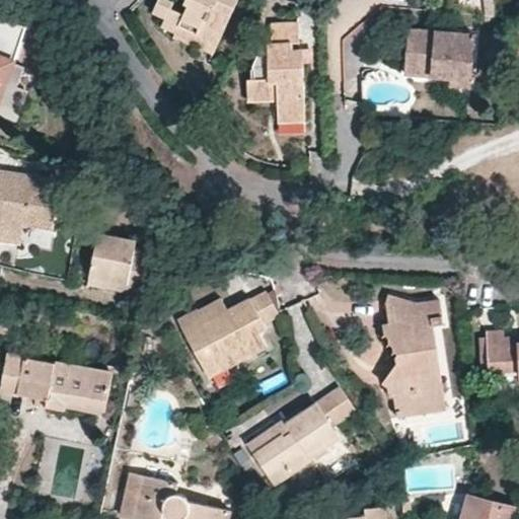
[(191,0),(184,14),(171,9),(173,2),(167,0),(159,0),(154,12),(166,18),(163,26),(177,32),(180,27),(218,44),(239,0),(238,0),(191,0)]
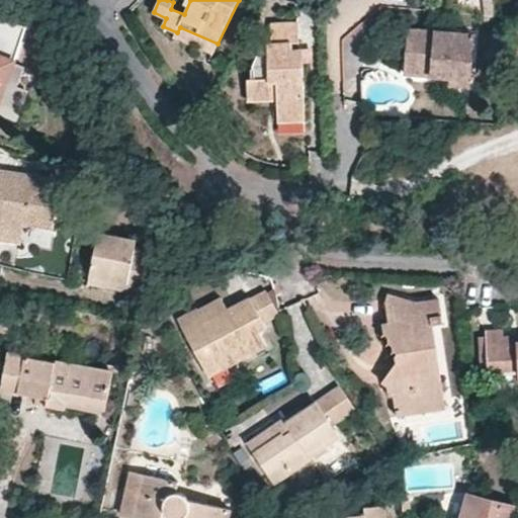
[(0,18),(0,57),(13,62),(28,68),(41,29),(0,18)]
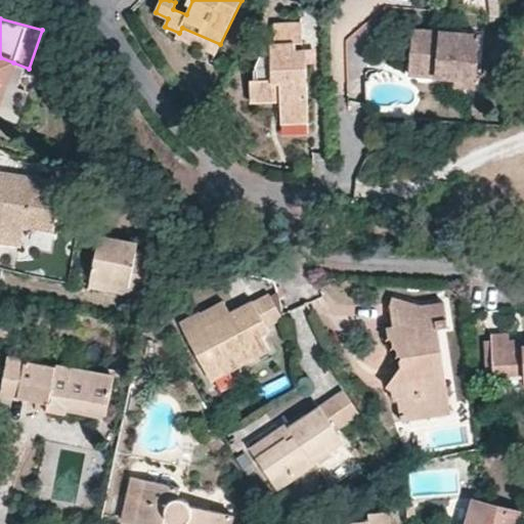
[(273,91),(281,90),(281,102),(282,114),(309,114),(308,83),(304,80),(308,76),(307,52),(297,50),(297,45),(303,45),(303,24),(276,24),(276,43),(272,44),(272,52),(263,52),(257,69),(257,81),(251,81),(251,102),(273,101),(273,91)]
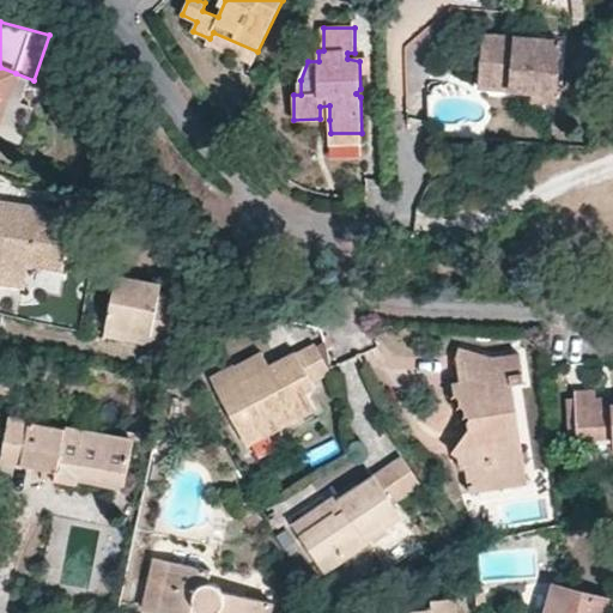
[(210,38),(208,44),(237,58),(254,64),(258,52),(213,32),(210,38)]
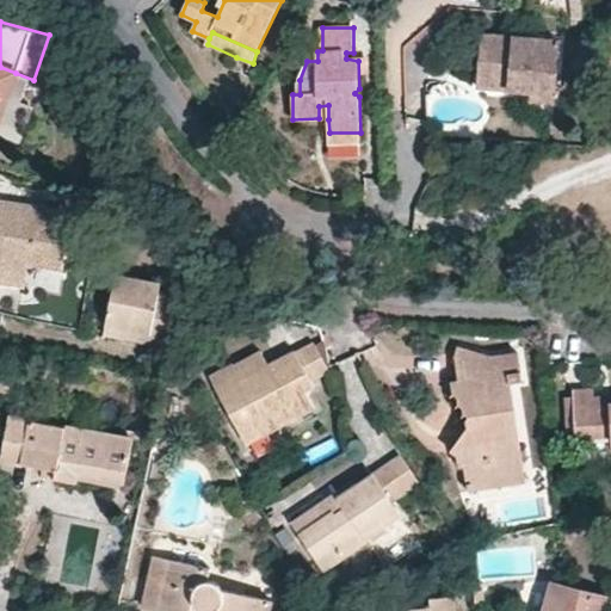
[(513,88),(513,81),(535,82),(534,90),(534,102),(557,104),(562,39),(486,34),(481,86),(513,88)]
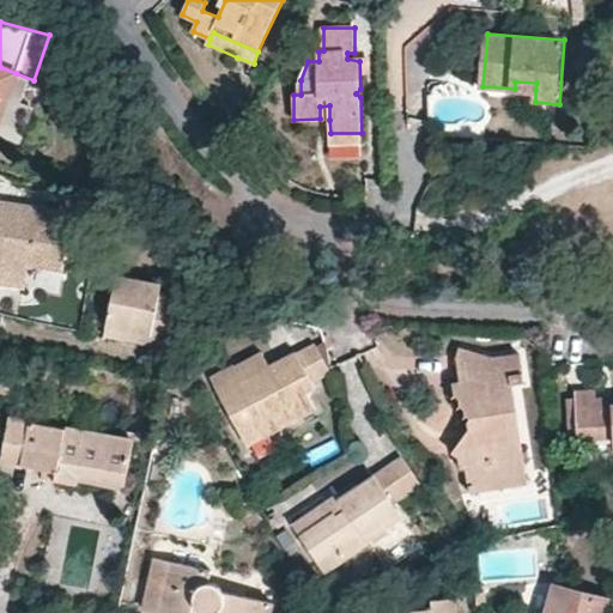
[(0,67),(0,87),(8,91),(16,73),(0,67)]
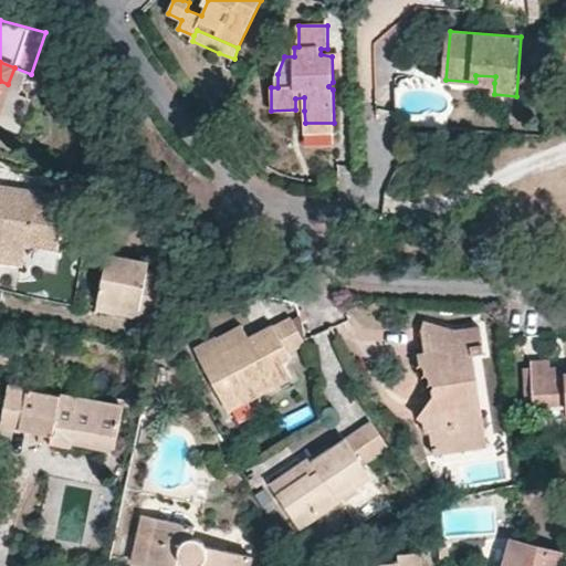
[(334,133),(334,123),(305,123),(305,133),(334,133)]
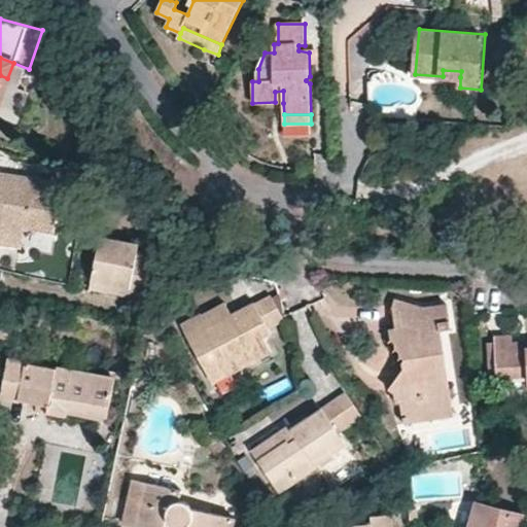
[(0,243),(21,247),(25,227),(54,233),(63,182),(3,173),(0,171),(0,203),(4,205),(4,214),(0,212),(0,243)]
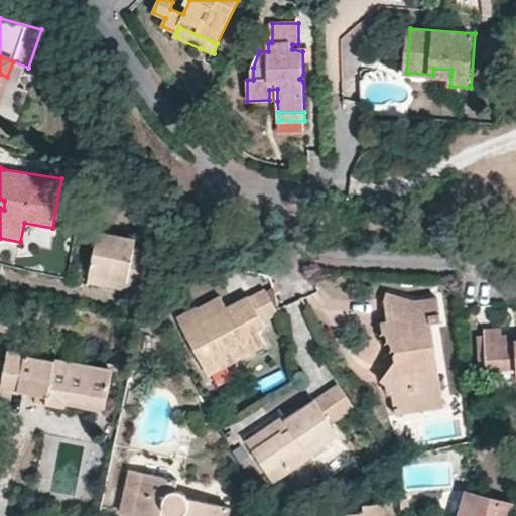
[(24,223),(20,242),(50,247),(52,228),(24,223)]
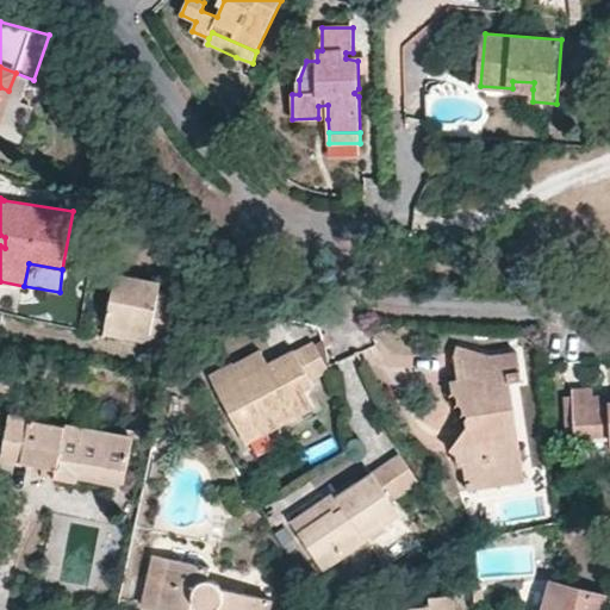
[(117,274),(106,324),(149,335),(149,342),(167,346),(176,296),(160,292),(161,284),(117,274)]
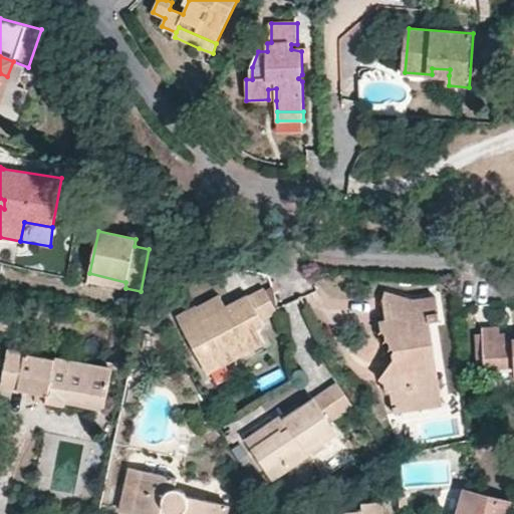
[(125,288),(125,282),(89,273),(88,281),(125,288)]
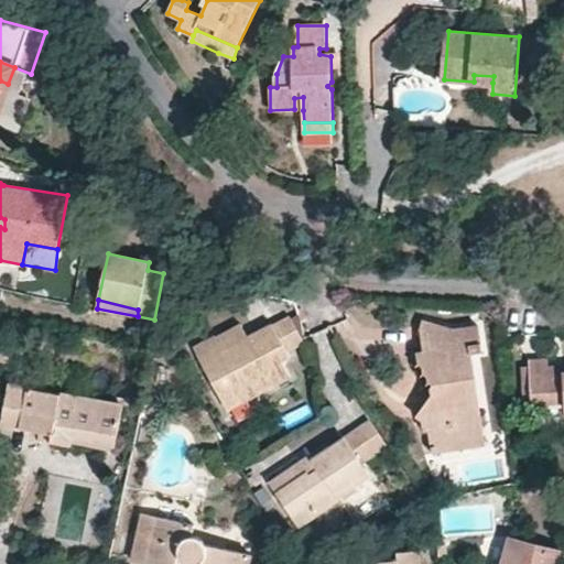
[(288,314),(273,321),(288,347),(302,339),(288,314)]
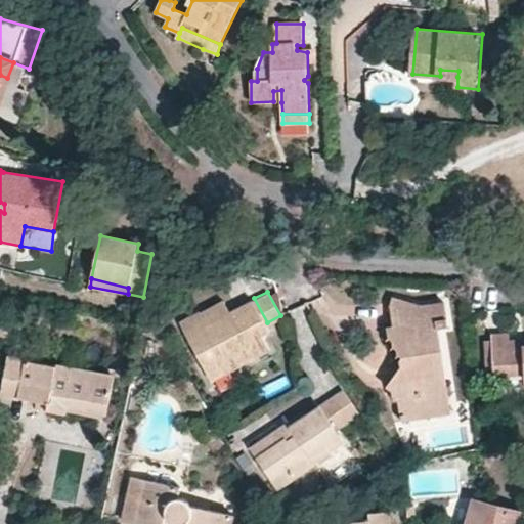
[(401,409),(451,401),(440,331),(440,324),(450,322),(446,297),(424,301),(396,294),(394,303),(399,306),(399,321),(388,322),(388,332),(386,337),(391,342),(388,346),(397,352),(394,356),(402,363),(387,382),(392,387),(393,392),(394,397),(398,397),(401,409)]
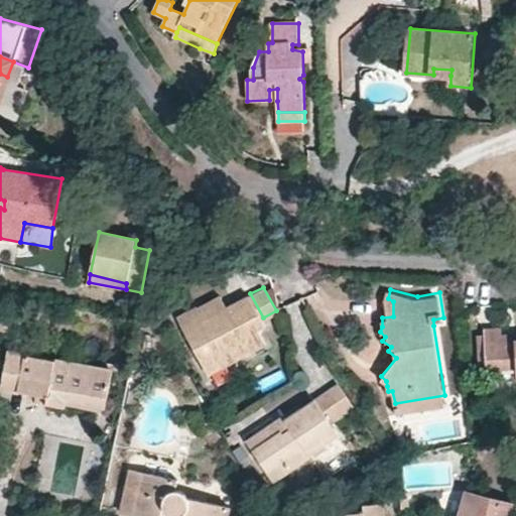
[(178,315),(207,373),(266,341),(259,327),(266,323),(263,317),(250,293),(226,306),(205,318),(199,307),(197,305),(178,315)]
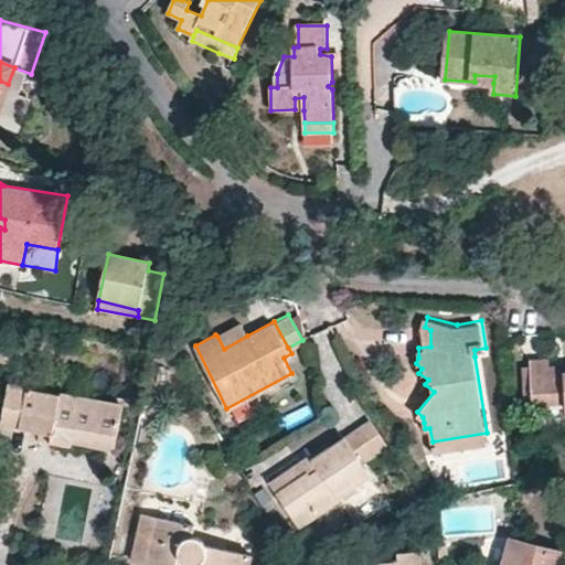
[(247,336),(241,324),(217,337),(224,349),(247,336)]
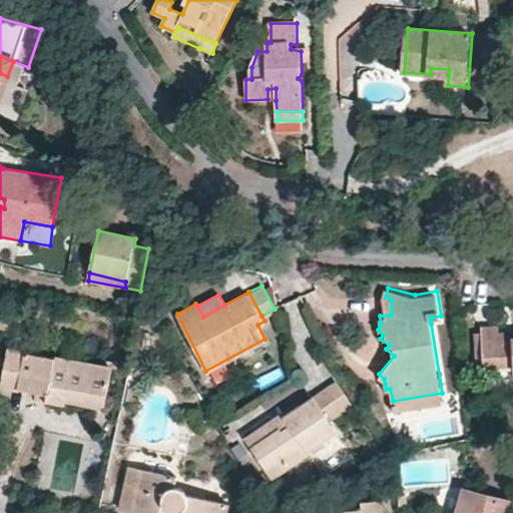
[(512,338),(511,347),(500,347),(499,334),(498,328),(482,329),(483,366),(512,365),(512,338)]
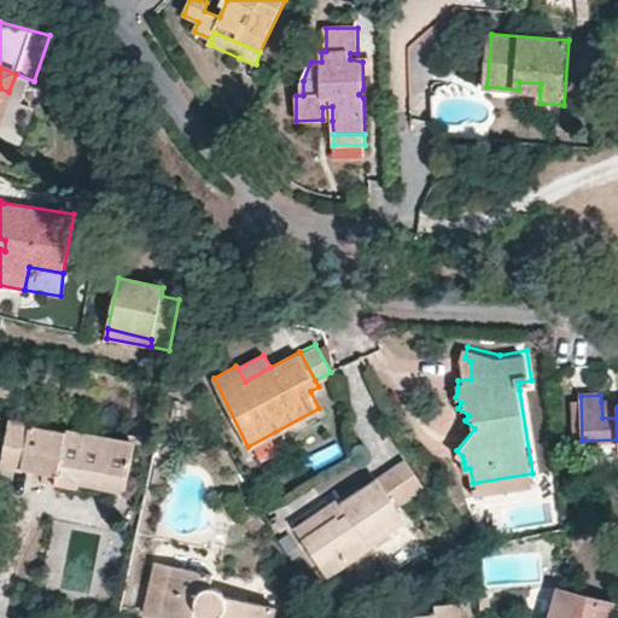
[(129,476),(134,444),(10,420),(3,465),(45,472),(44,478),(44,482),(77,489),(80,478),(81,467),(129,476)]
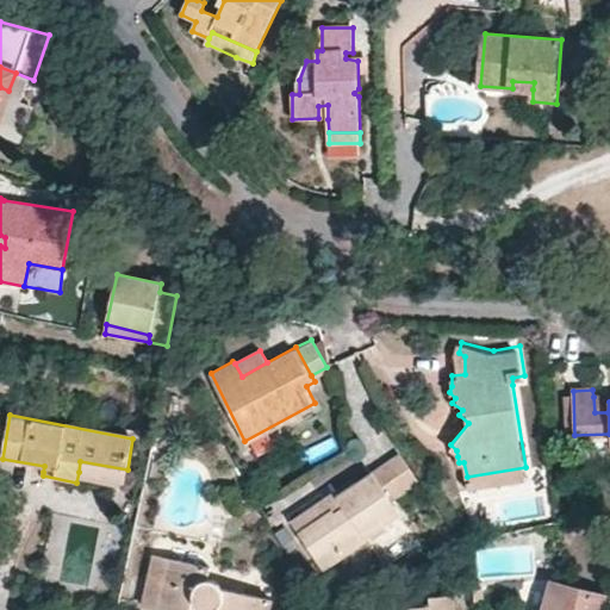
[(418,478),(402,453),(373,472),(391,497),(418,478)]
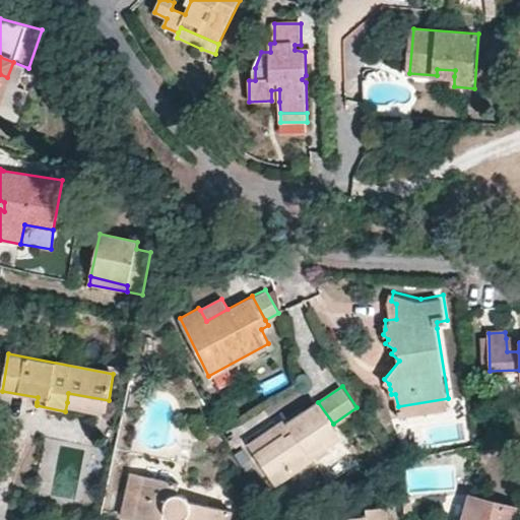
[(2,391),(1,396),(37,402),(38,397),(2,391)]
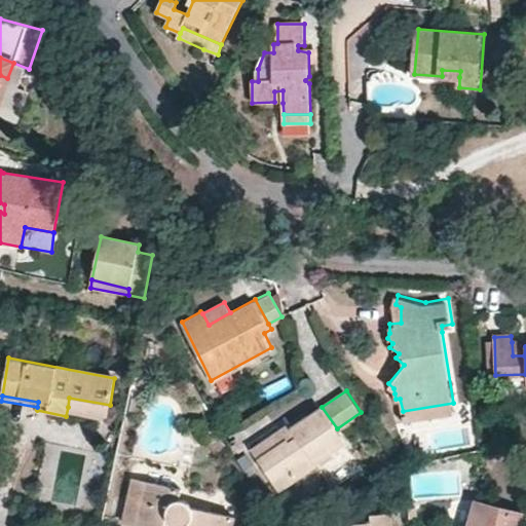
[(69,398),(68,407),(108,415),(110,405),(69,398)]
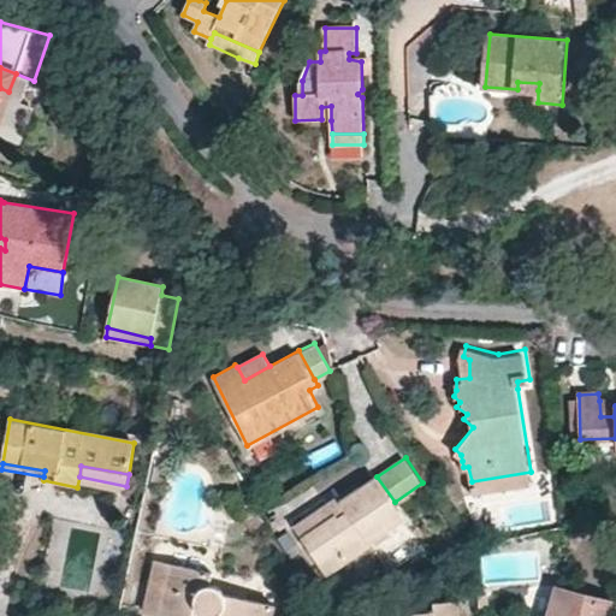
[(474,492),(480,492),(533,485),(531,472),(472,481),(474,492)]
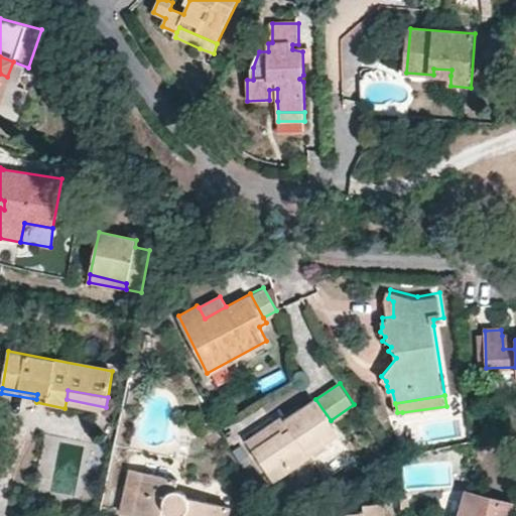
[(310,458),(308,454),(339,433),(331,420),(315,399),(286,420),(289,426),(254,449),(275,482),(310,458)]
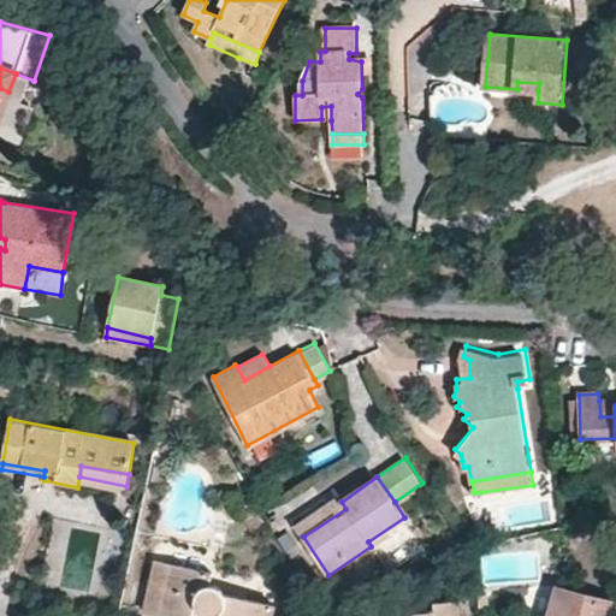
[(342,502),(337,496),(295,525),(303,537),(345,509),(342,502)]
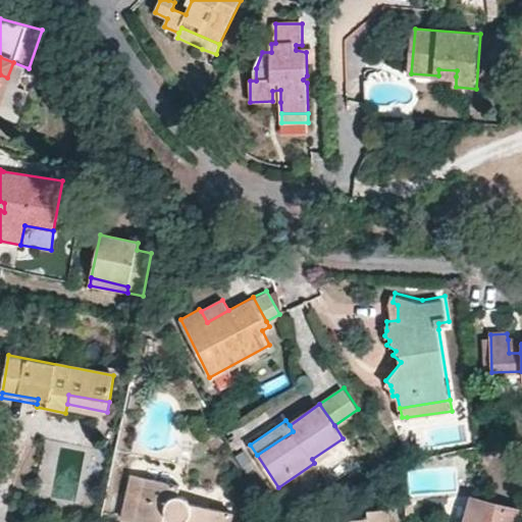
[(163,521),(164,520),(172,521),(228,521),(230,512),(192,504),(190,501),(187,496),(183,493),(179,493),(180,485),(133,475),(124,517),(143,521),(163,521)]
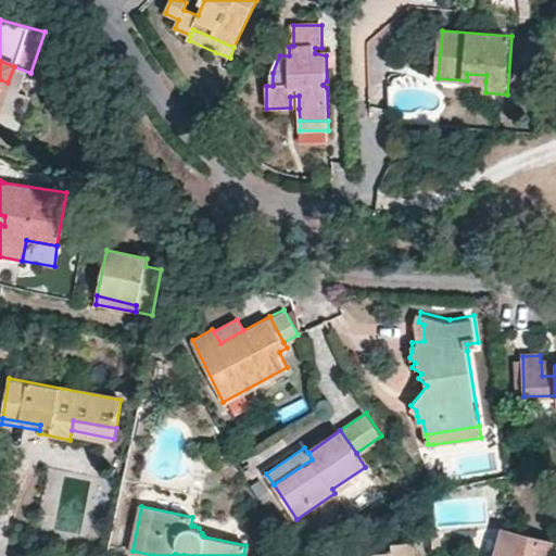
[(513,532),(503,529),(495,555),(551,555),(555,543),(513,532)]
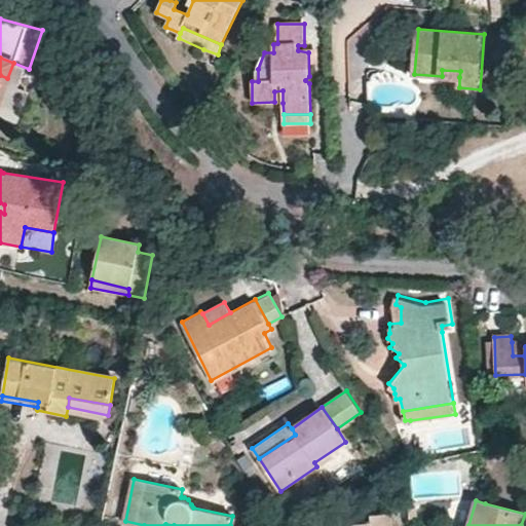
[(355,522),(355,525),(395,525),(393,512),(373,514),(373,520),(355,522)]
